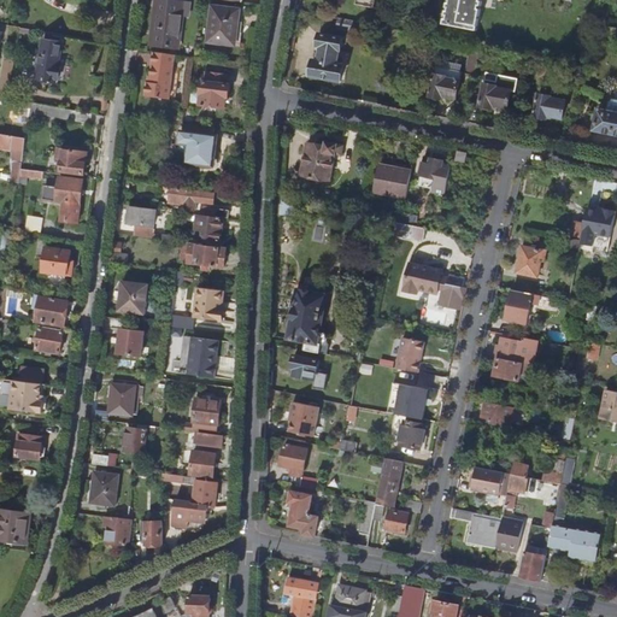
[(178,48),(182,15),(188,16),(189,5),(158,0),(152,45),(178,48)]
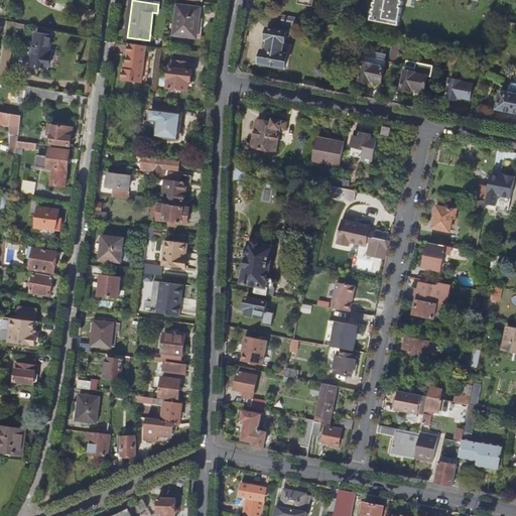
[(400,25),(404,0),(374,0),(371,19),(400,25)]
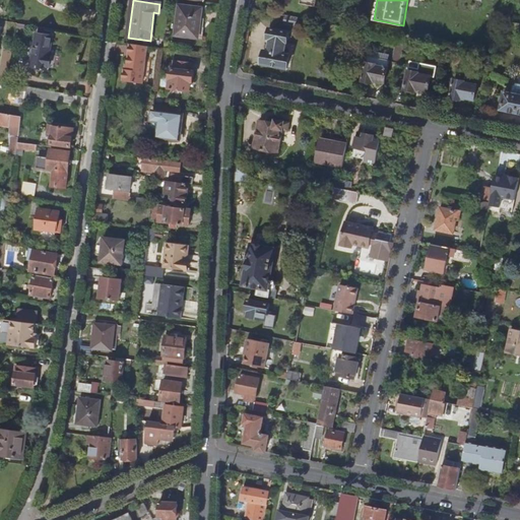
[(199,39),(202,10),(181,7),(177,36),(199,39)]
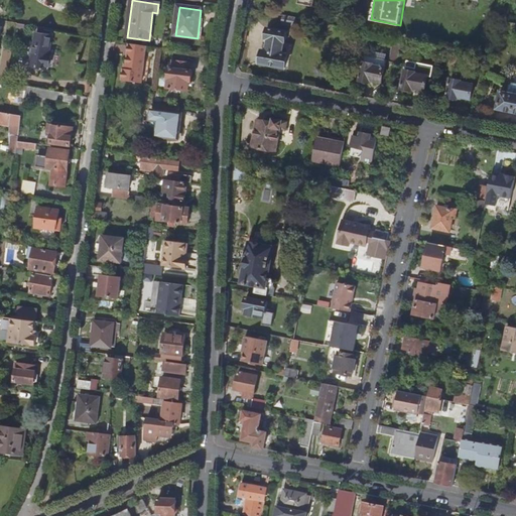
[(293,25),(295,17),(282,15),(281,22),(293,25)]
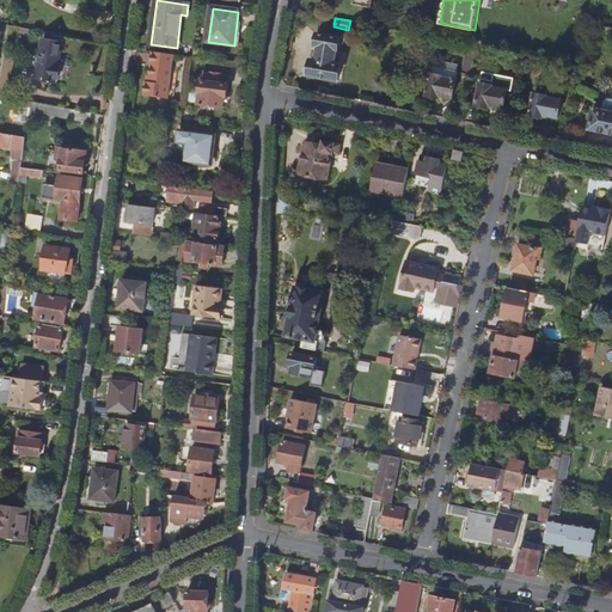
[(334,63),(336,50),(337,50),(340,37),(317,32),(314,47),(318,47),(314,60),(311,60),(307,75),(337,80),(341,65),(334,63)]
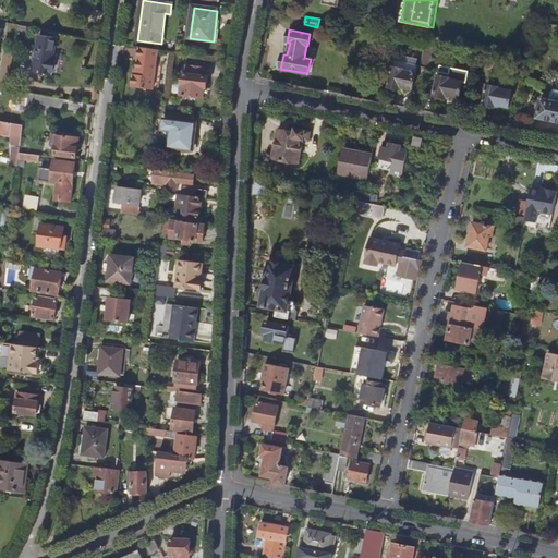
[(52,59),(57,38),(39,35),(33,71),(50,74),(51,71),(56,71),(57,60),(52,59)]
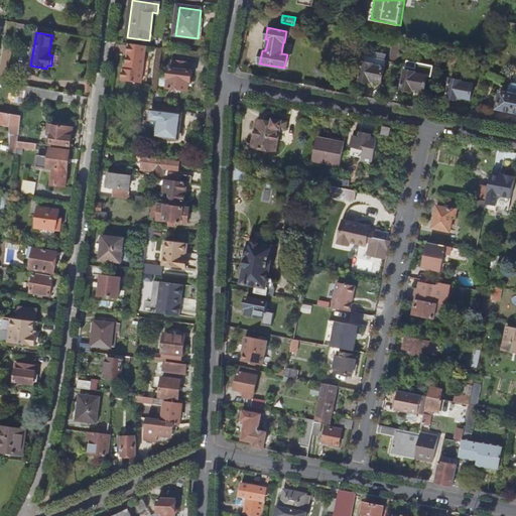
[(399,56),(403,38),(392,36),(389,54),(399,56)]
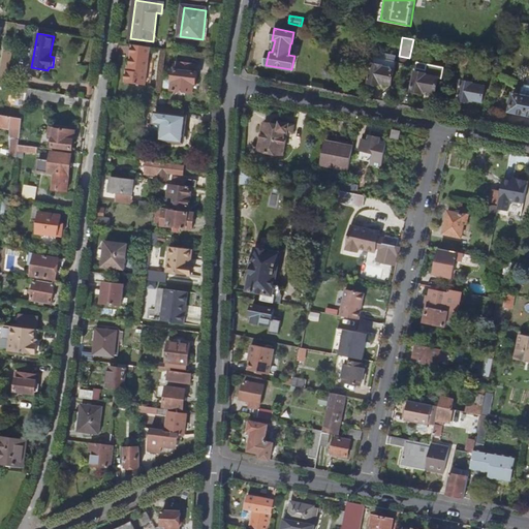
[(149,59),(150,48),(133,45),(130,71),(127,71),(126,84),(146,87),(149,59)]
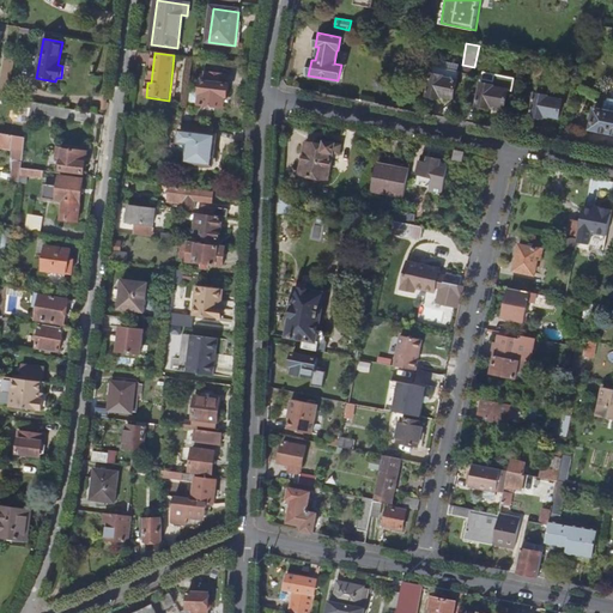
[(575,84),(578,66),(570,64),(566,82),(575,84)]
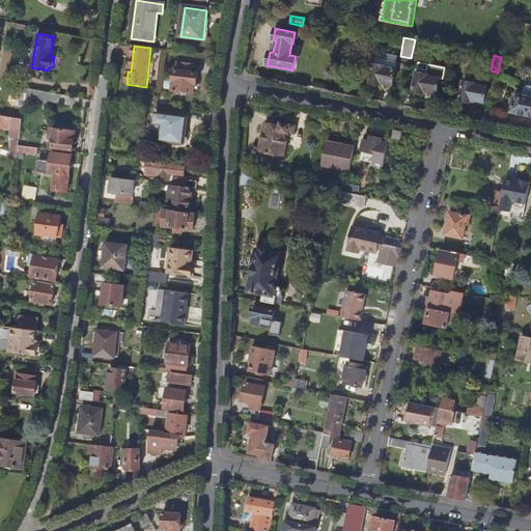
[(151,87),(155,59),(149,59),(146,87),(151,87)]
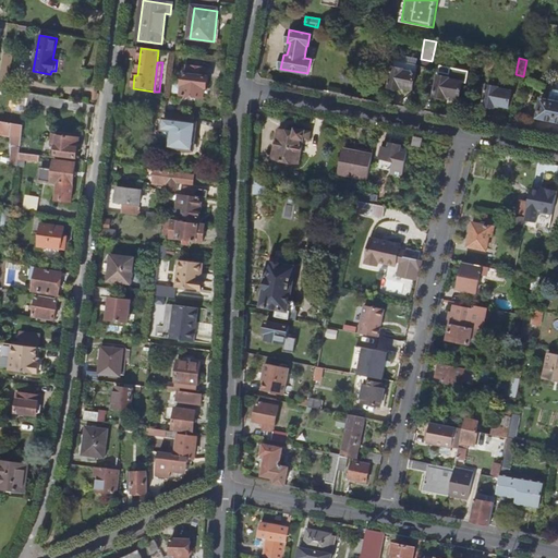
[(413,89),(416,73),(415,73),(416,65),(408,64),(407,72),(404,71),(403,70),(402,69),(402,65),(396,64),(395,68),(392,68),(389,87),(400,89),(401,86),(413,89)]
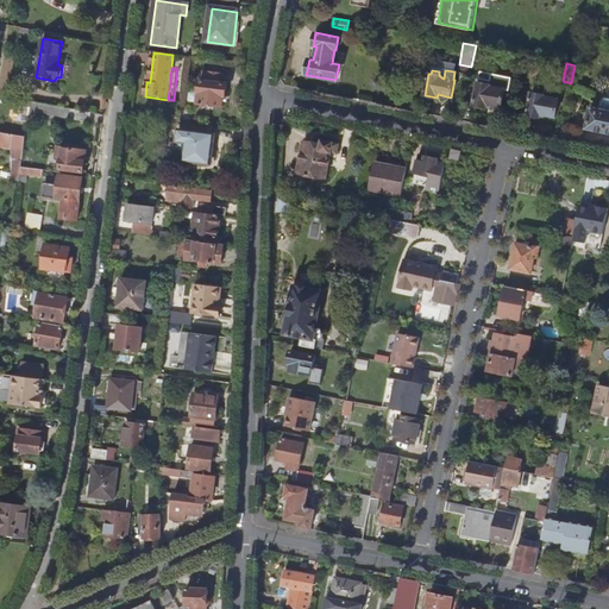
[(225,83),(226,75),(203,73),(202,81),(200,81),(199,93),(192,92),(190,93),(189,100),(190,102),(198,102),(198,104),(223,107),(224,96),(225,96),(227,83),(225,83)]
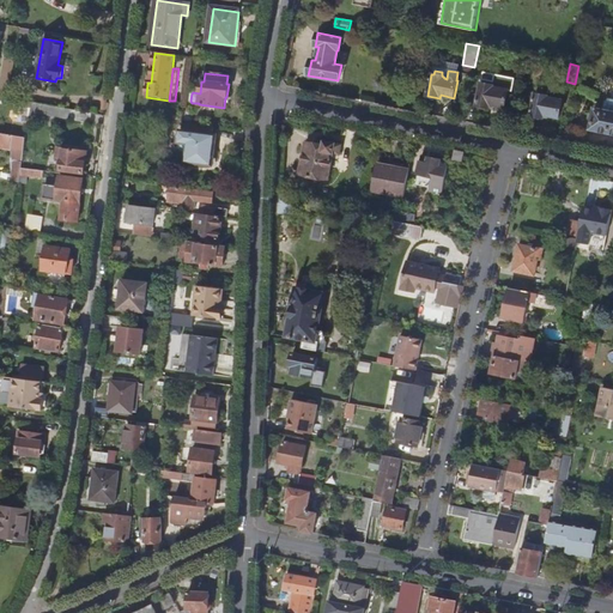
[(505,108),(508,91),(495,87),(493,86),(481,84),(477,105),(490,108),(491,105),(505,108)]
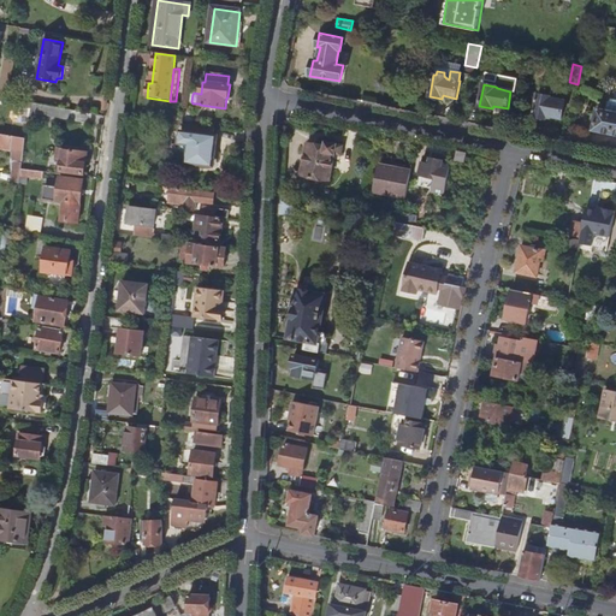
[(561,119),(564,101),(550,98),(551,94),(538,92),(533,117),(546,119),(546,116),(561,119)]
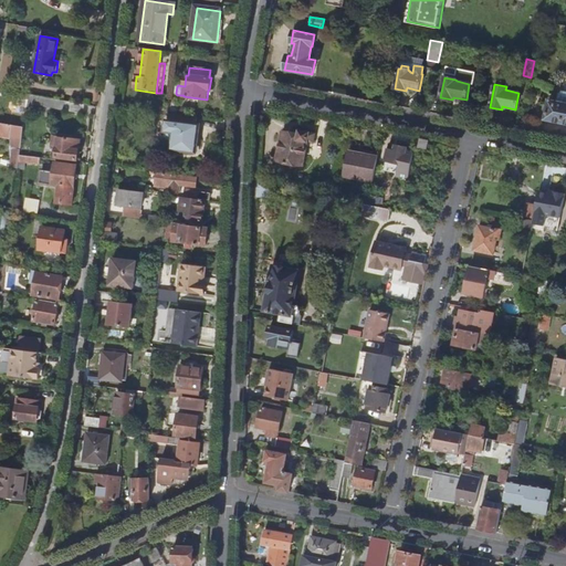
[(27,100),(28,94),(14,92),(14,98),(20,98),(20,102),(23,103),(23,100),(27,100)]
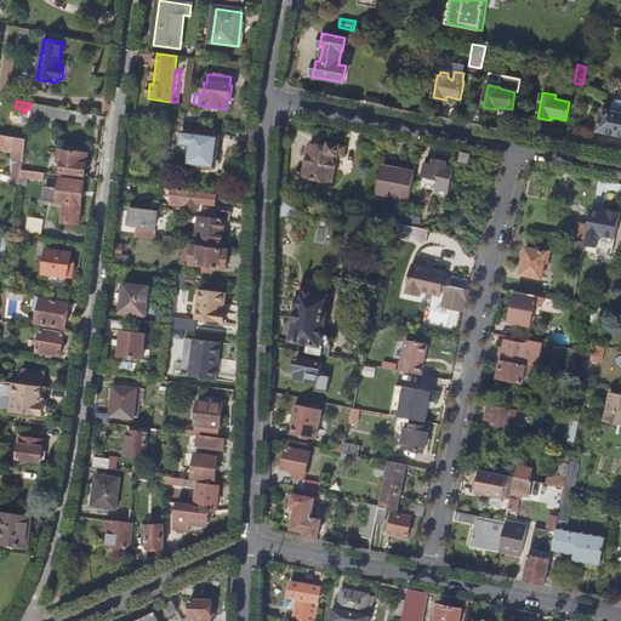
[(50,115),(51,107),(30,103),(29,109),(29,112),(50,115)]
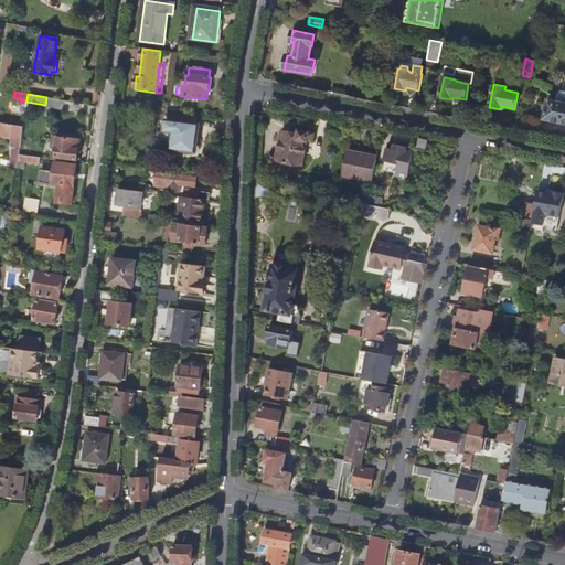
[(561,124),(564,103),(544,99),(542,110),(545,110),(543,119),(561,124)]
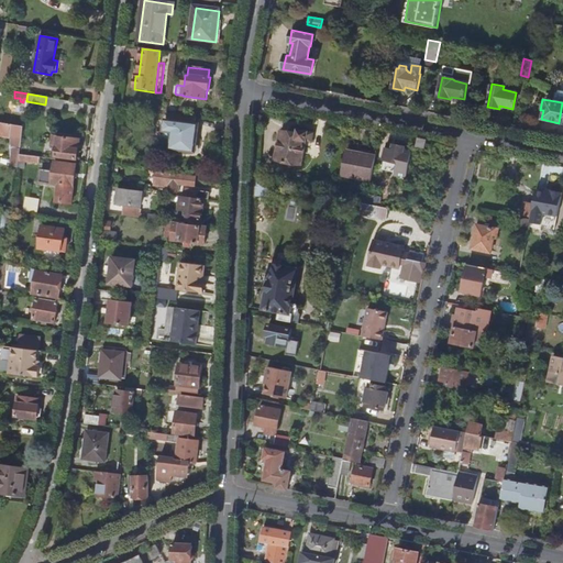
[(83,112),(84,103),(66,100),(65,109),(83,112)]
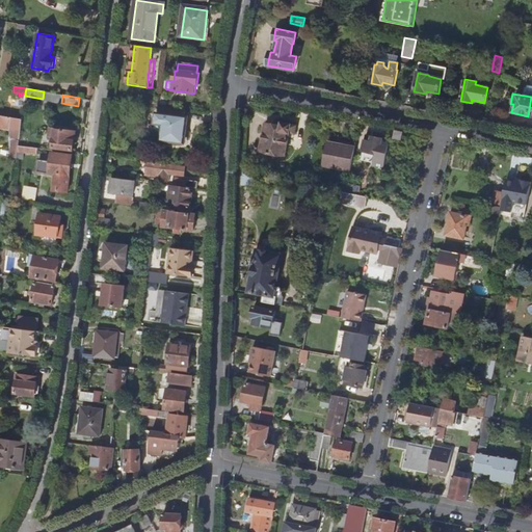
[(184,142),(187,117),(184,117),(185,109),(158,106),(156,123),(164,124),(162,140),(184,142)]
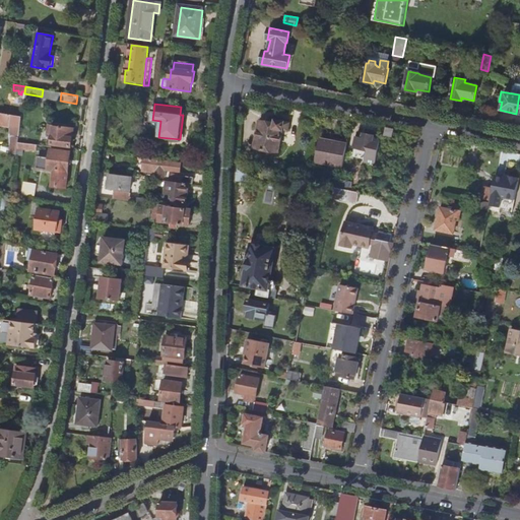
[(0,125),(20,128),(21,118),(0,114),(0,125)]
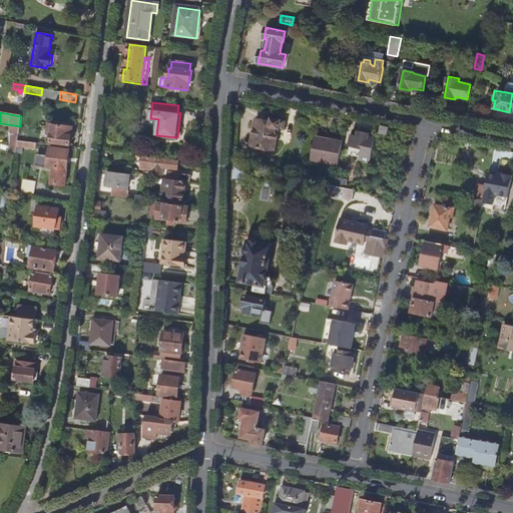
[(274,150),(281,120),(272,118),(271,122),(257,119),(250,146),(274,150)]
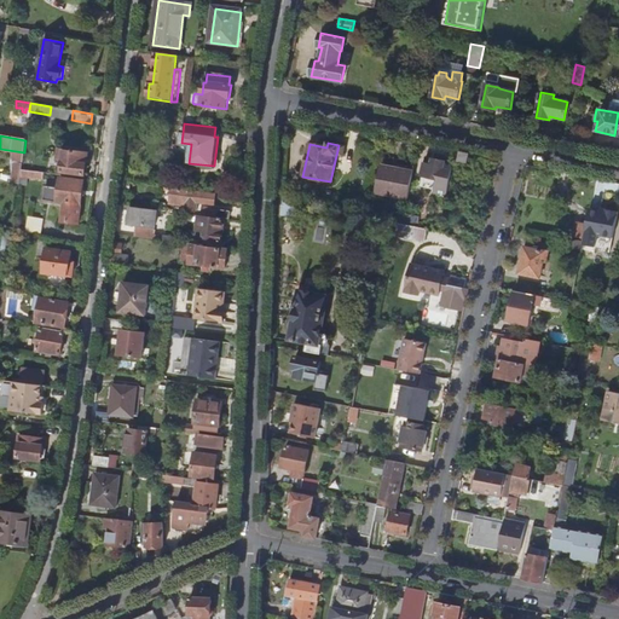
[(82,162),(85,152),(58,148),(57,158),(63,160),(62,171),(85,174),(87,163),(82,162)]
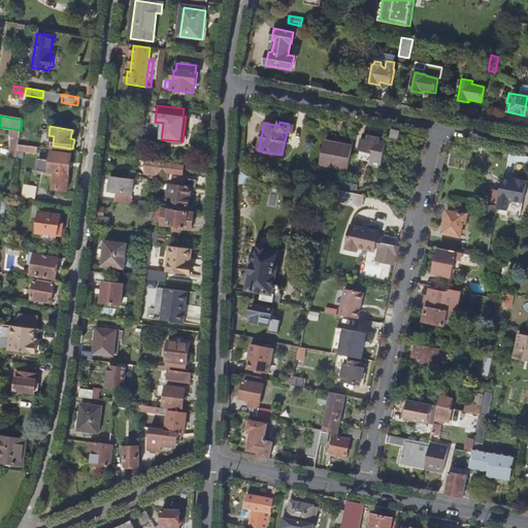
[(399,139),(400,132),(393,130),(391,137),(399,139)]
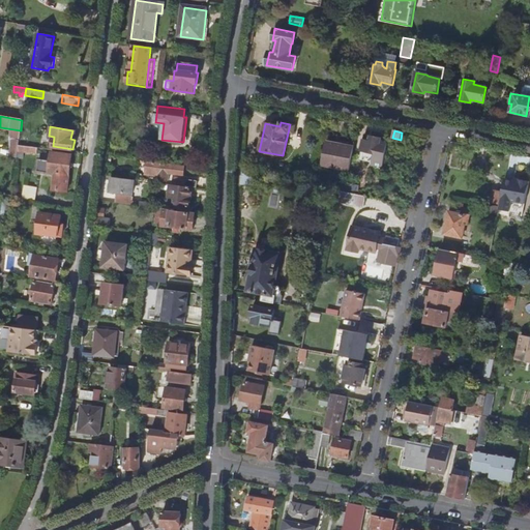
[(378,154),(381,139),(371,137),(370,142),(362,141),(360,151),(378,154)]
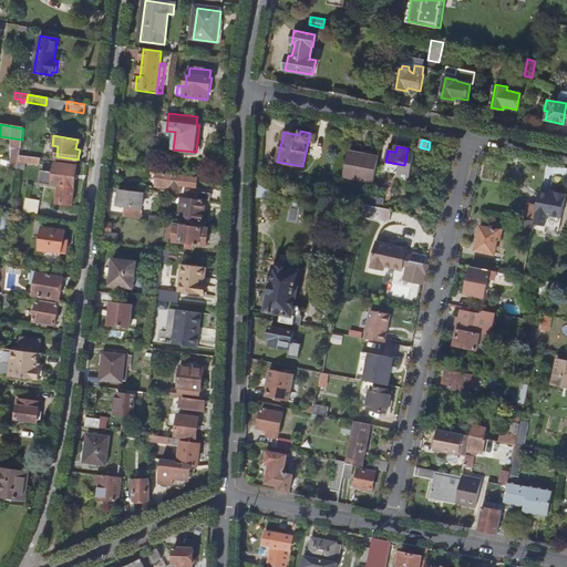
[(374,182),(379,156),(350,151),(344,176),(374,182)]
